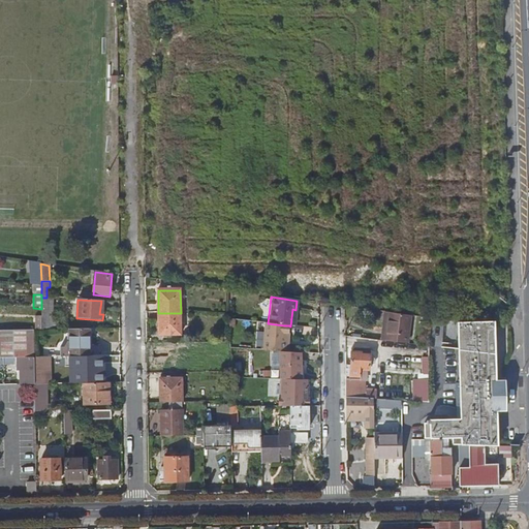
[(181,336),(181,313),(158,313),(158,336),(181,336)]
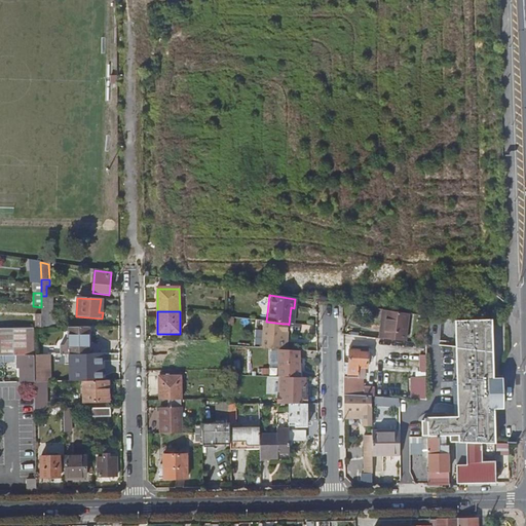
[(387,341),(396,341),(406,343),(409,315),(387,312),(383,340),(387,341)]
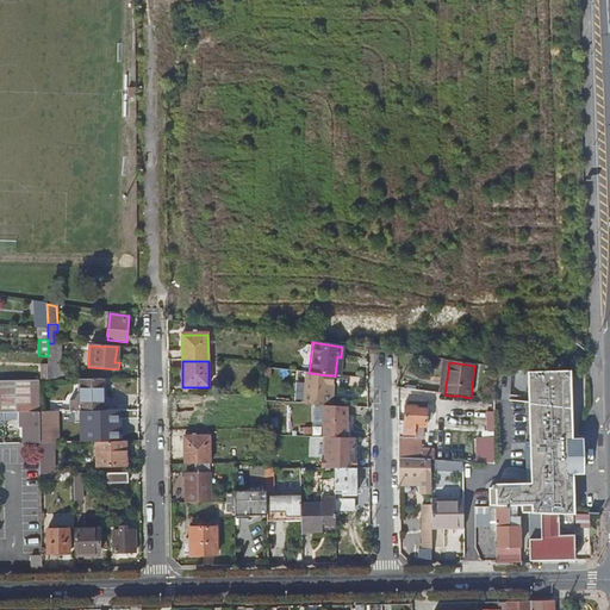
[(527,372),(528,404),(570,410),(568,371),(527,372)]
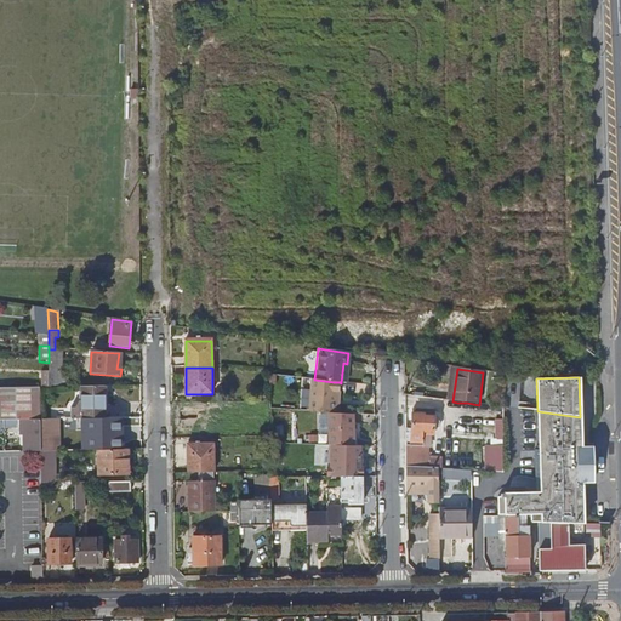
[(339,393),(340,382),(334,382),(314,380),(311,380),(309,412),(328,414),(335,414),(336,392),(339,393)]
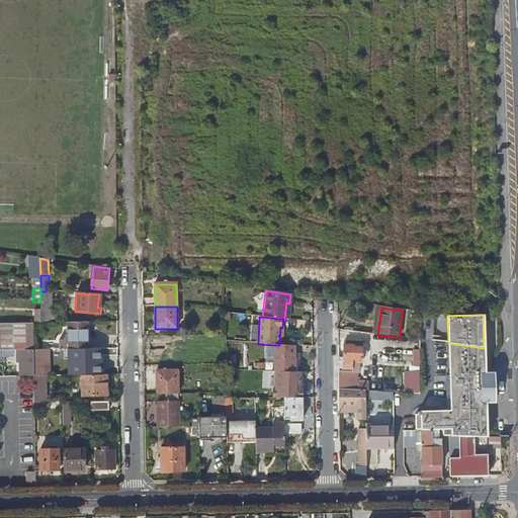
[(39,350),(49,350),(87,349),(87,323),(68,324),(69,341),(40,342),(39,350)]
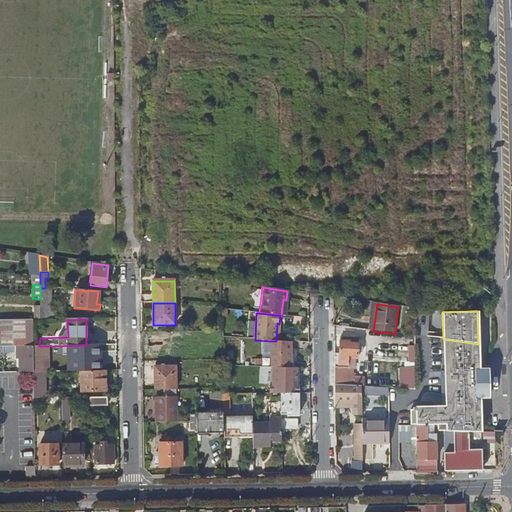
[(0,346),(17,347),(33,346),(32,320),(0,320),(0,346)]
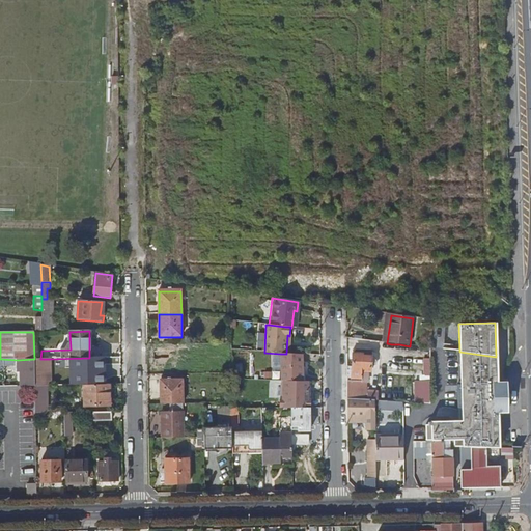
[(239,340),(238,348),(254,351),(255,342),(239,340)]
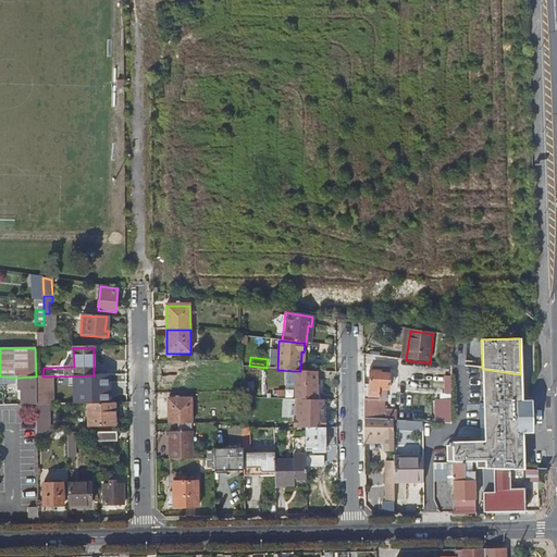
[(161,366),(160,394),(176,394),(176,380),(181,380),(181,373),(185,372),(185,378),(200,378),(201,371),(203,370),(203,364),(161,366)]
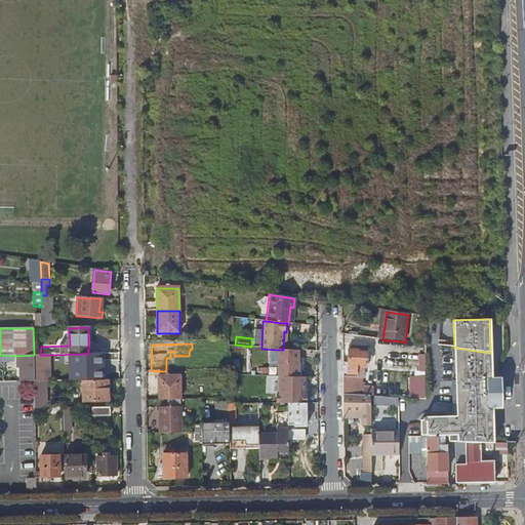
[(425,400),(423,345),(416,344),(416,400),(425,400)]
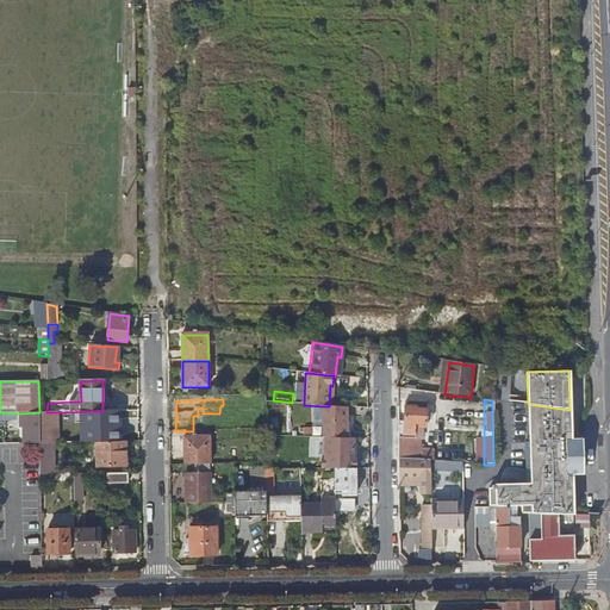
[(489,510),(515,509),(515,506),(521,506),(521,515),(528,515),(537,515),(572,516),(571,474),(579,474),(579,442),(571,442),(570,410),(528,404),(529,485),(493,485),(493,486),(492,486),(492,489),(489,489),(489,506),(496,506),(496,508),(489,509),(489,510)]
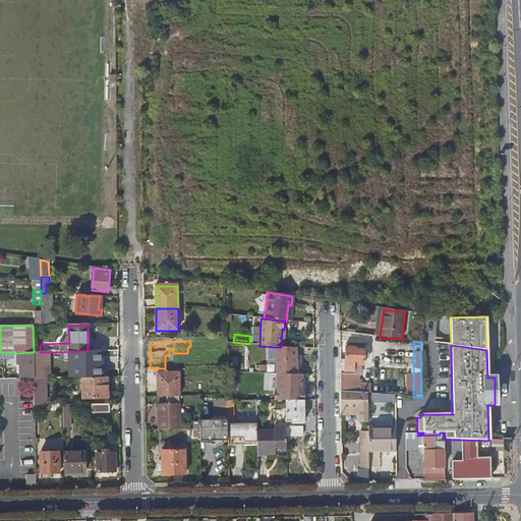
[(339,362),(340,392),(355,393),(357,377),(353,377),(354,361),(363,362),(363,361),(365,362),(368,361),(369,356),(366,354),(364,354),(364,348),(346,346),(345,362),(339,362)]
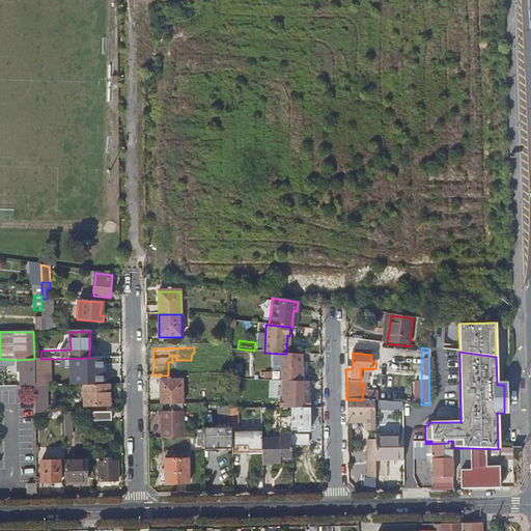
[(281,381),(282,381),(303,382),(303,355),(286,354),(280,354),(281,381)]
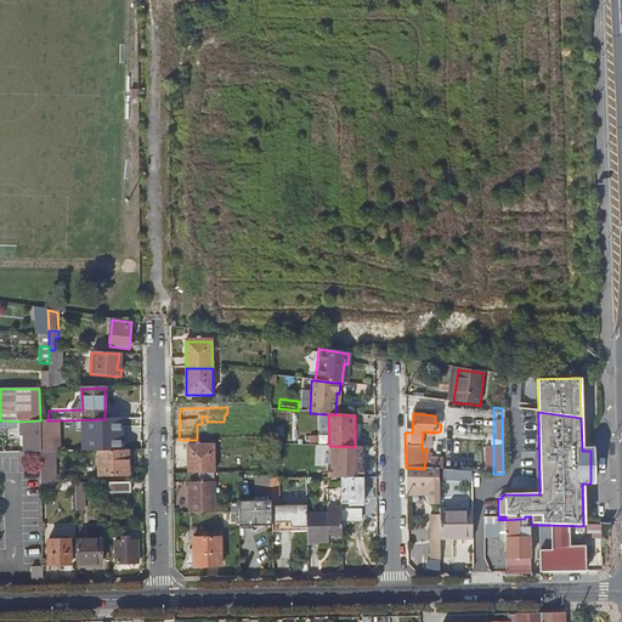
[(26,453),(40,452),(40,420),(21,422),(21,425),(26,425),(26,453)]
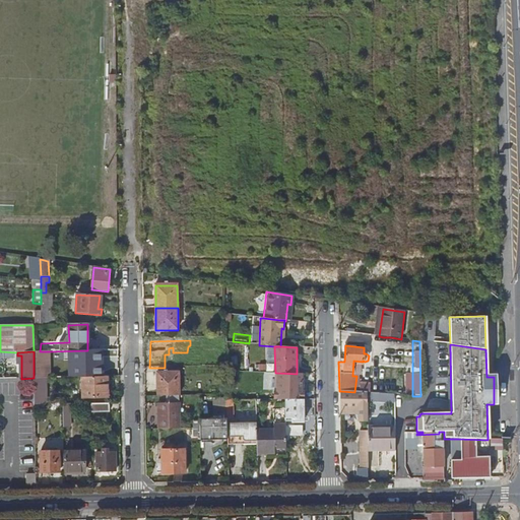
[(34,351),(34,378),(41,378),(50,378),(49,351),(40,351),(34,351)]
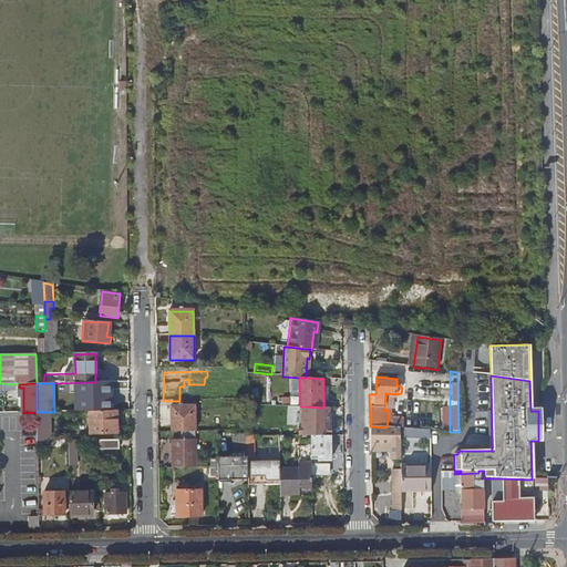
[(171,409),(171,433),(195,432),(195,409),(182,410),(182,406),(175,406),(175,409),(171,409)]
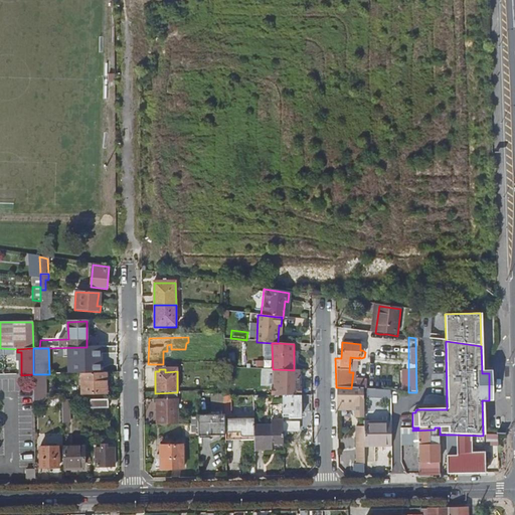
[(298,388),(298,370),(294,370),(274,369),(274,387),(273,387),(273,396),(282,396),(298,396),(298,388)]
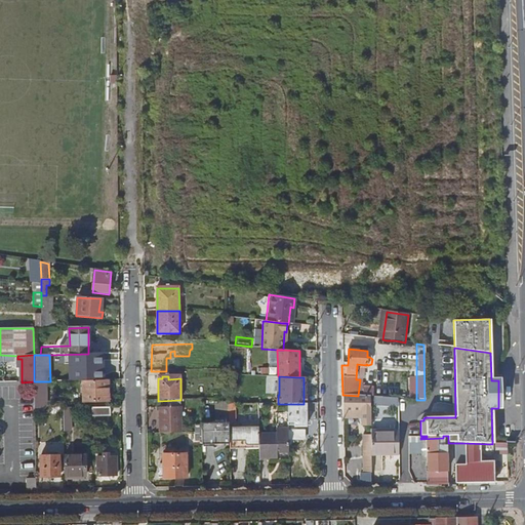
[(108,380),(83,381),(83,401),(108,401),(108,380)]
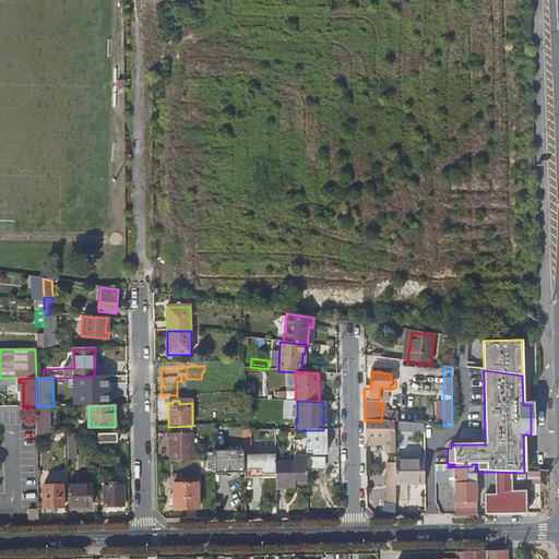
[(425,412),(424,425),(432,425),(432,413),(425,412)]
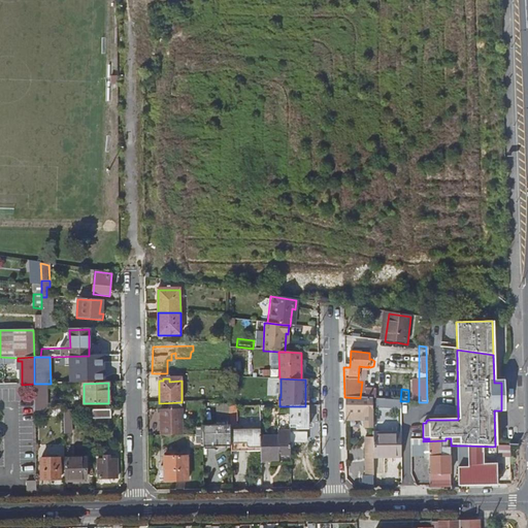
[(363,428),(372,428),(371,399),(364,398),(360,398),(344,397),(344,415),(363,414),(363,428)]
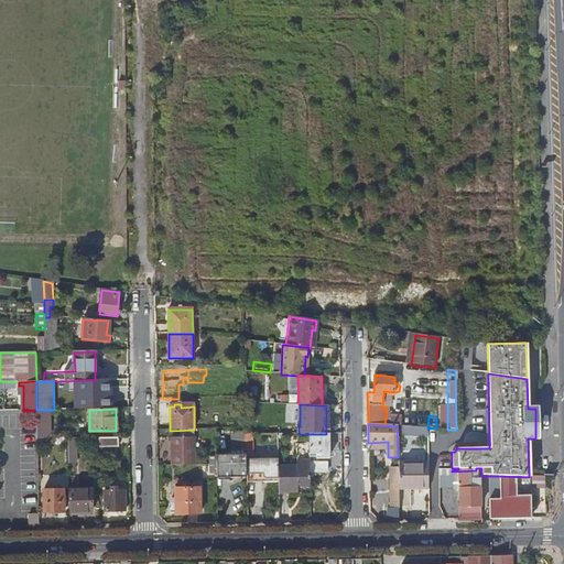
[(326,434),(308,434),(310,462),(310,469),(314,469),(314,458),(329,458),(329,434),(326,434)]
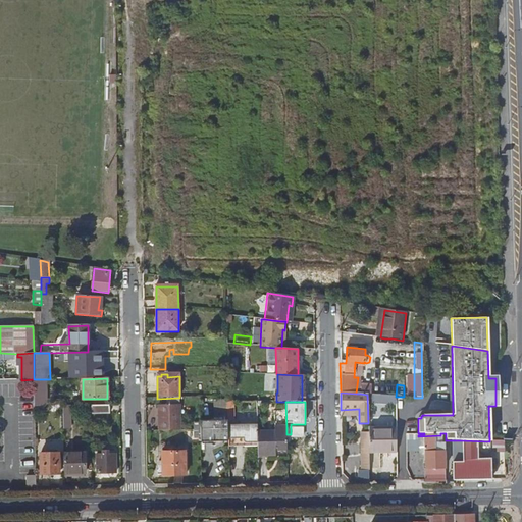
[(246,424),(257,424),(257,404),(233,405),(233,414),(246,414),(246,424)]
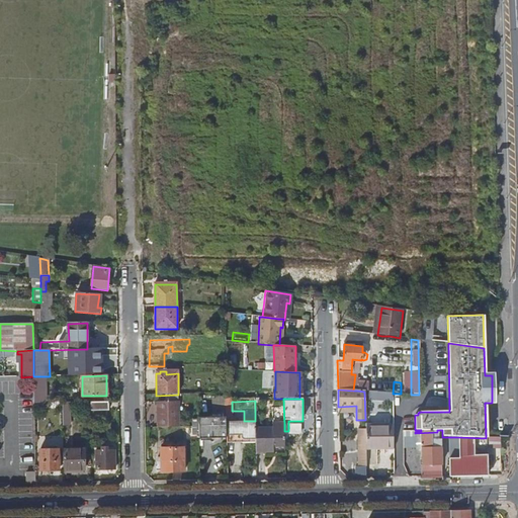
[(108,402),(90,403),(90,412),(109,411),(108,402)]
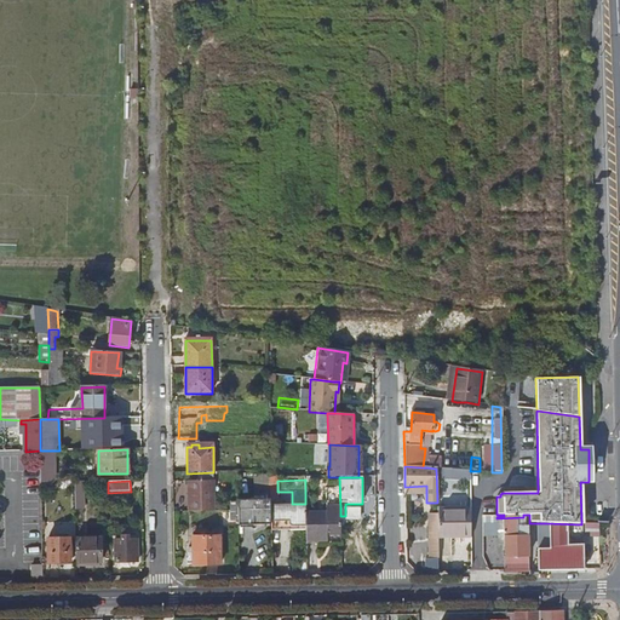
[(187,483),(188,512),(214,512),(213,482),(187,483)]
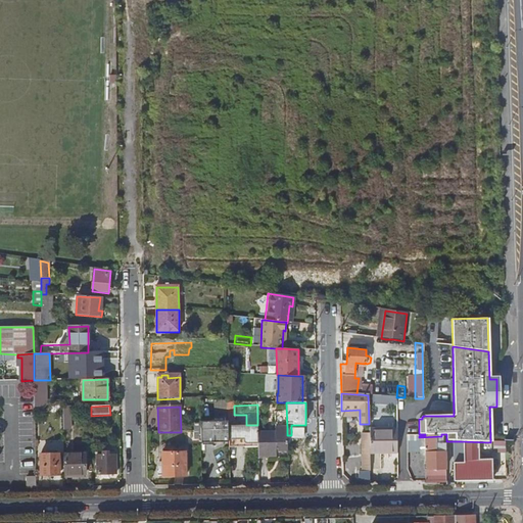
[(200,419),(200,432),(200,440),(228,440),(228,430),(228,419),(200,419)]
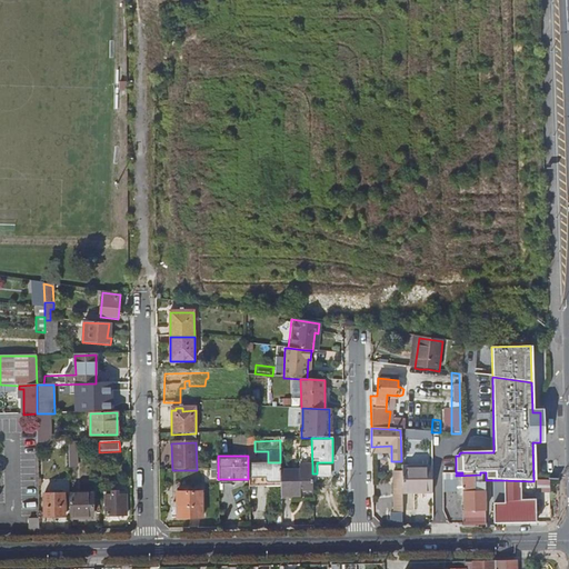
[(280,471),(280,500),(300,501),(299,489),(303,489),(303,492),(312,492),(312,473),(312,466),(298,467),(298,471),(280,471)]
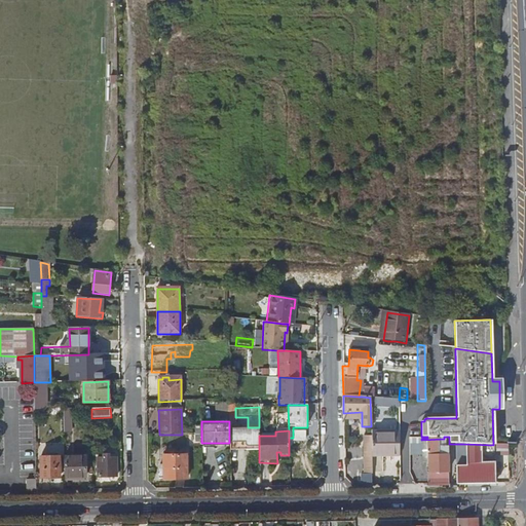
[(301,433),(301,441),(314,441),(314,431),(301,433)]
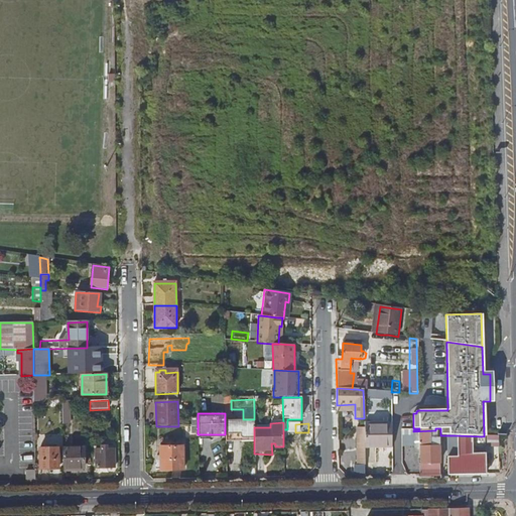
[(364,426),(364,427),(364,447),(390,446),(390,425),(364,426)]
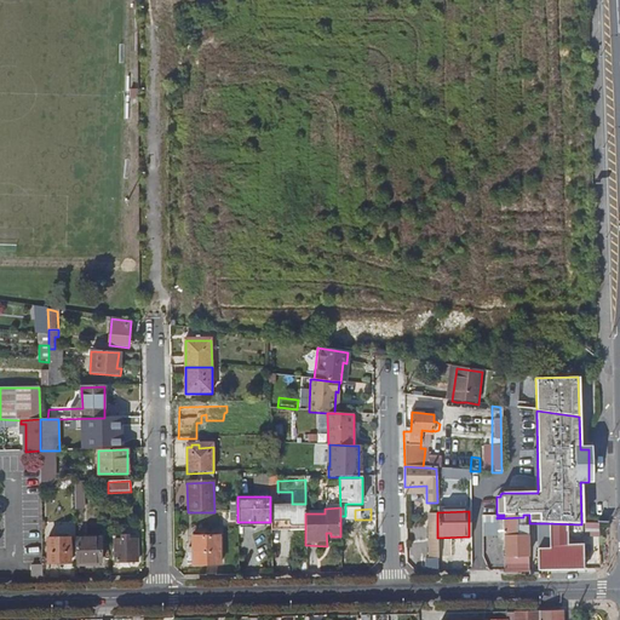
[(426,560),(437,560),(437,538),(437,514),(426,514),(426,560)]
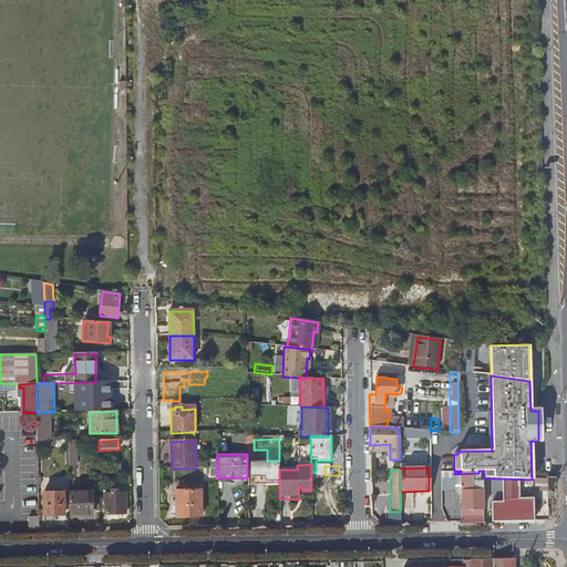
[(482,523),(482,491),(480,491),(478,473),(454,474),(455,500),(462,500),(462,511),(461,511),(460,523),(482,523)]
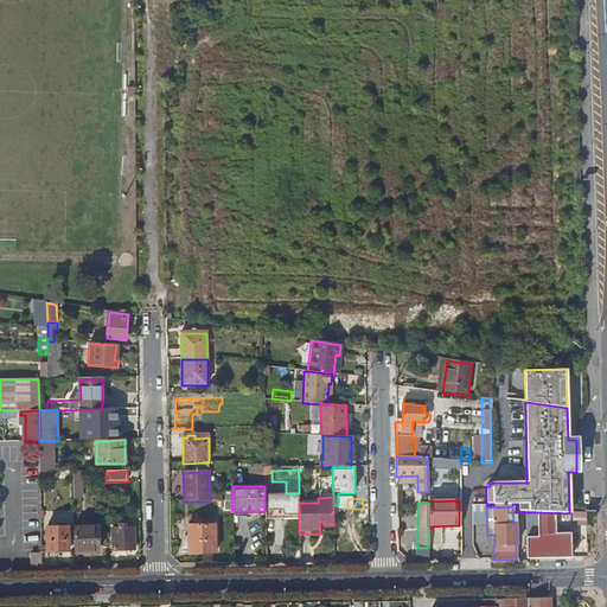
[(587,524),(588,511),(573,510),(573,524),(587,524)]
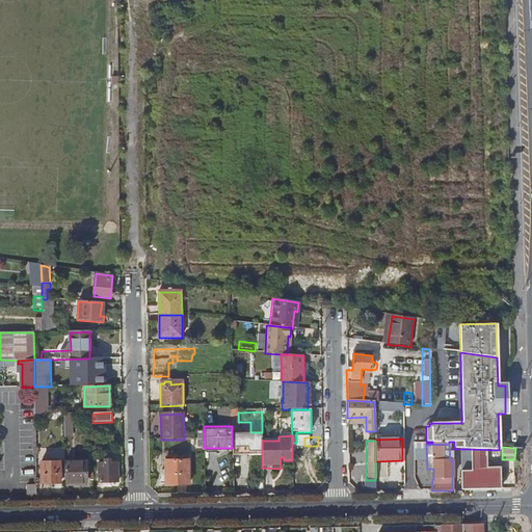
[(460,490),(500,489),(499,468),(486,468),(486,461),(500,461),(499,450),(469,449),(460,449),(460,471),(460,490)]
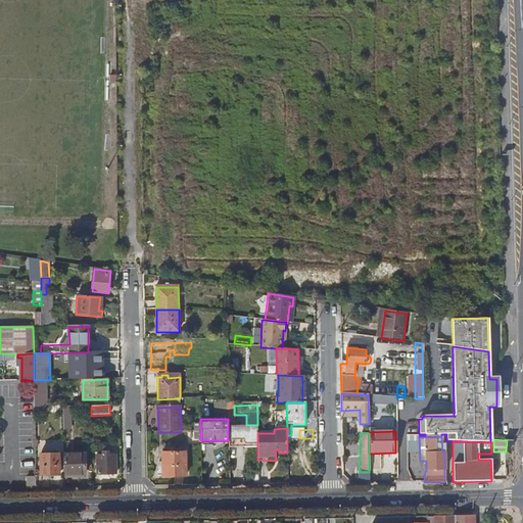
[(156,444),(156,471),(180,471),(180,447),(171,447),(171,443),(156,444)]
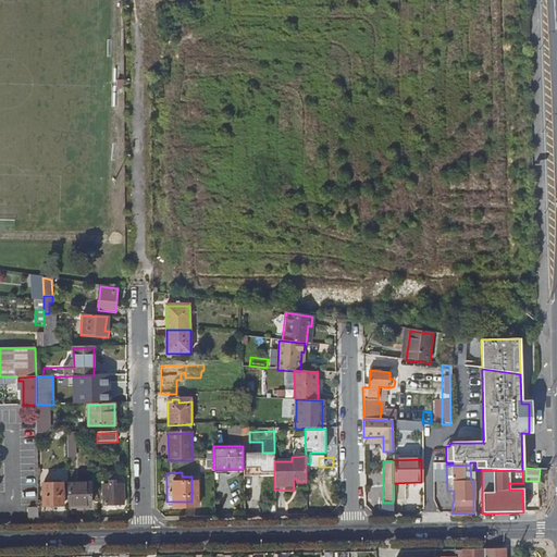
[(103,482),(103,505),(124,505),(123,485),(110,485),(109,482),(103,482)]
